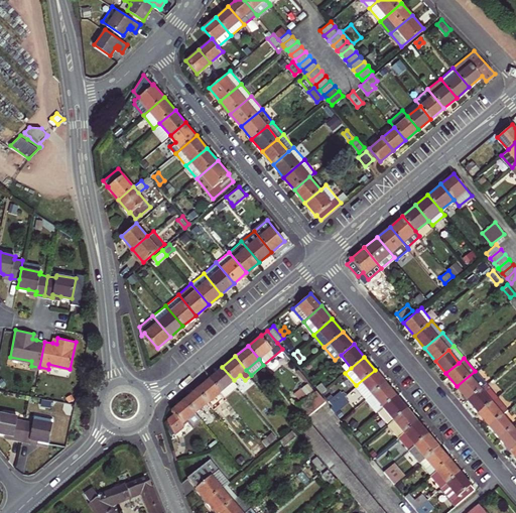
[(238,386),(234,380),(222,367),(210,378),(221,390),(226,396),(238,386)]
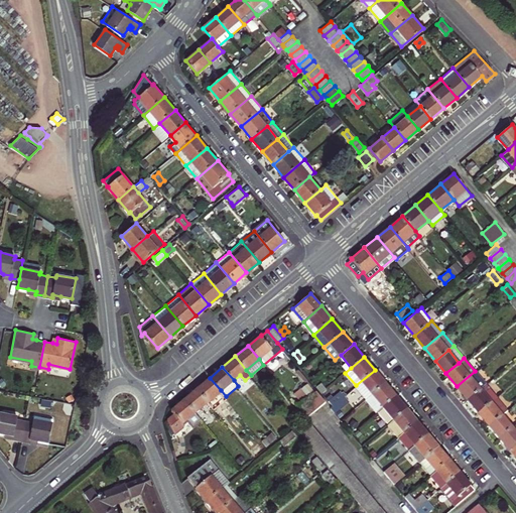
[(307,379),(299,369),(296,371),(305,381),(307,379)]
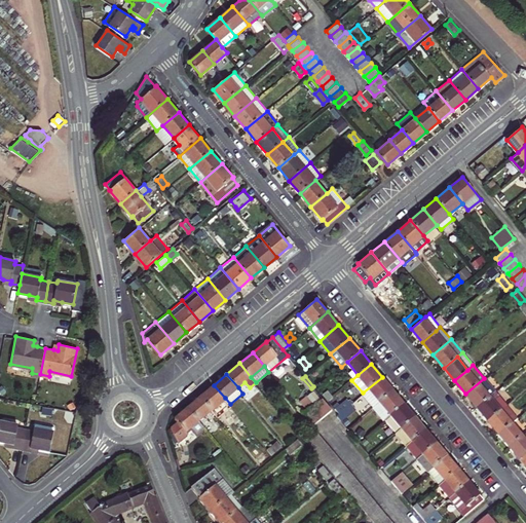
[(379,401),(392,389),(382,377),(363,393),(373,406),(379,401)]
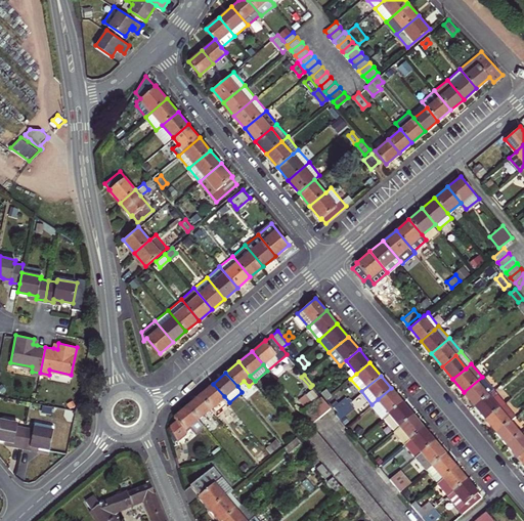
[(474,404),(493,388),(483,376),(482,377),(464,392),(474,404)]
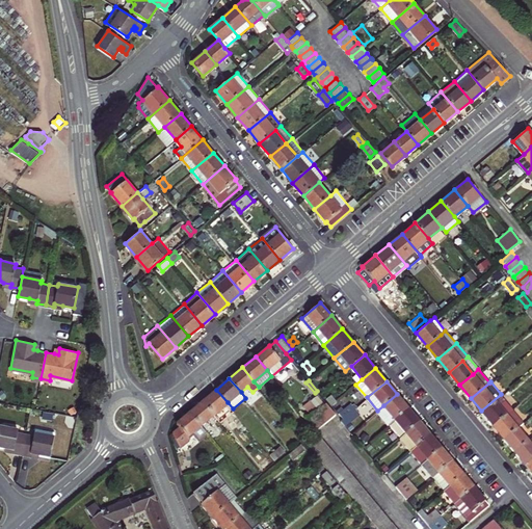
[(214,414),(228,402),(216,390),(203,400),(214,414)]
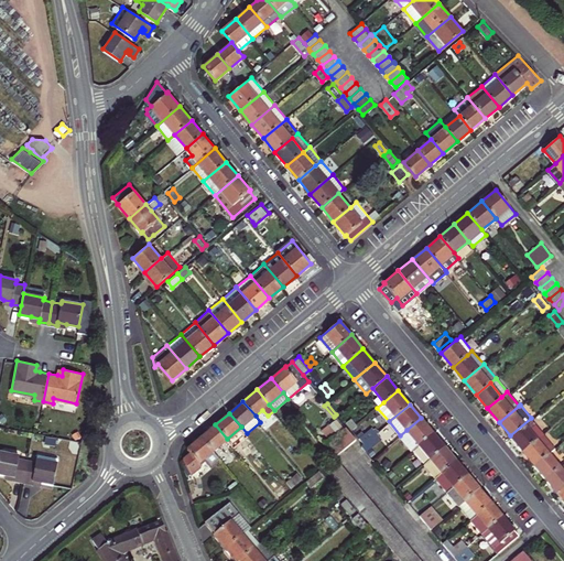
[(357,424),(351,417),(347,422),(353,429),(357,424)]
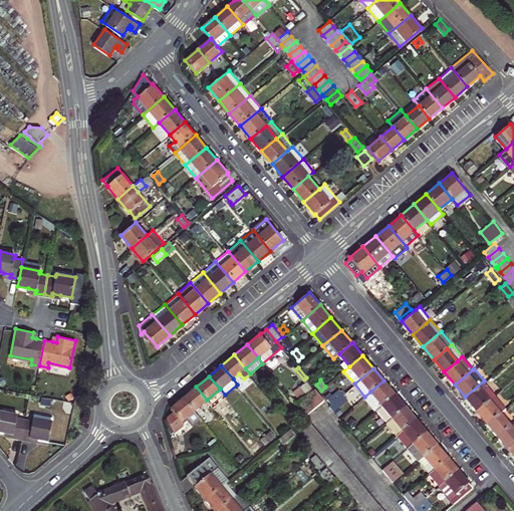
[(381,405),(395,394),(383,380),(370,392),(381,405)]
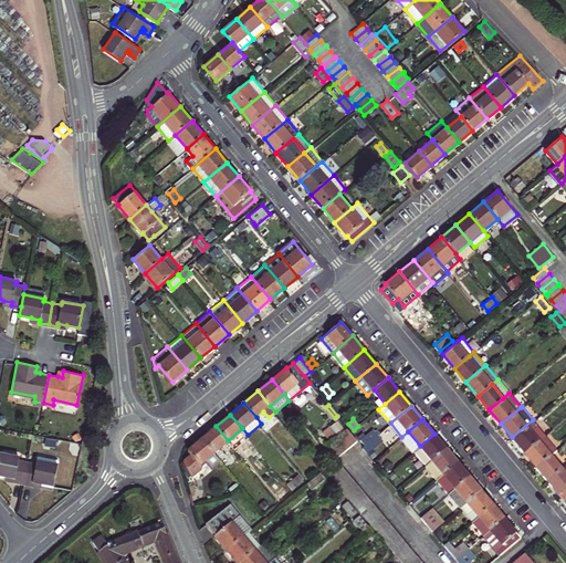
[(524,451),(545,434),(533,419),(512,437),(524,451)]
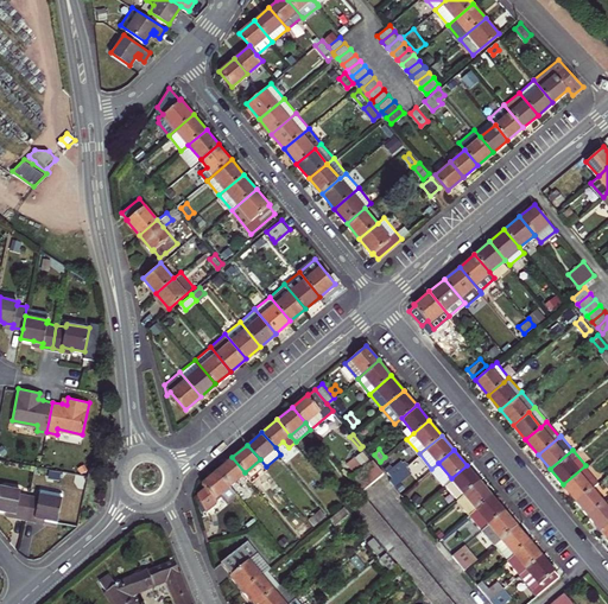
[(230,485),(245,472),(232,457),(217,470),(230,485)]
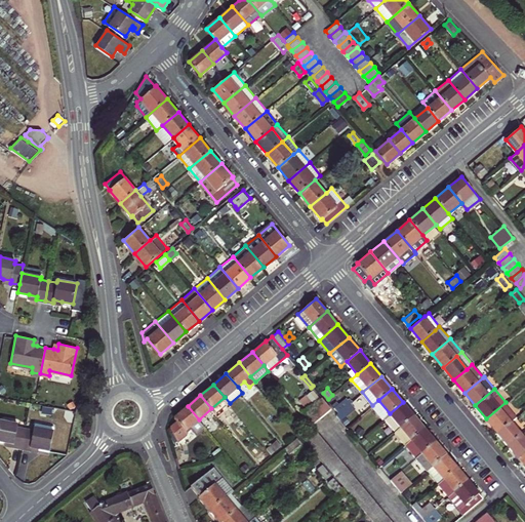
[(331,408),(322,397),(303,412),(312,424),(331,408)]
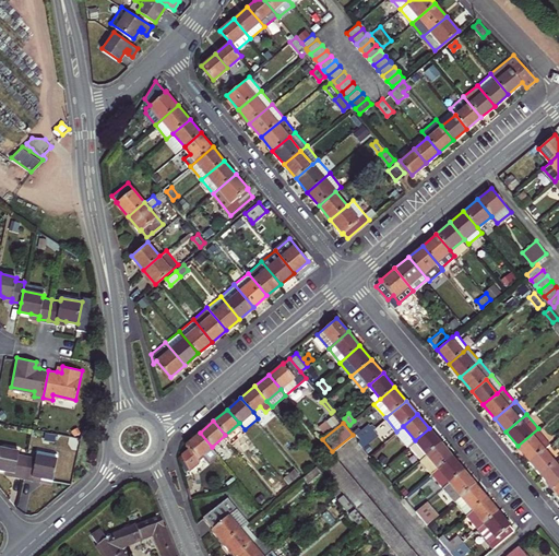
[(360,438),(373,428),(369,423),(356,433),(360,438)]
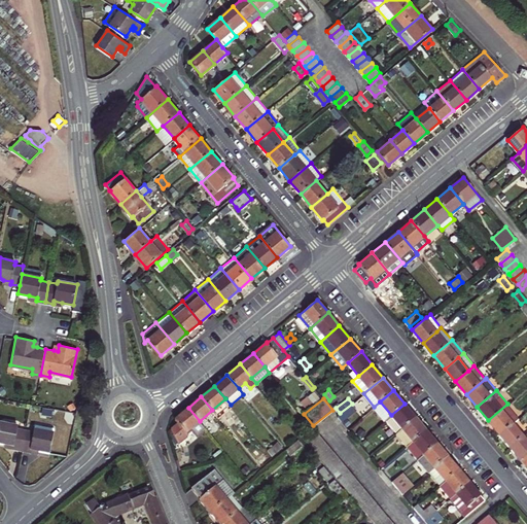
[(385,420),(391,415),(380,402),(374,407),(385,420)]
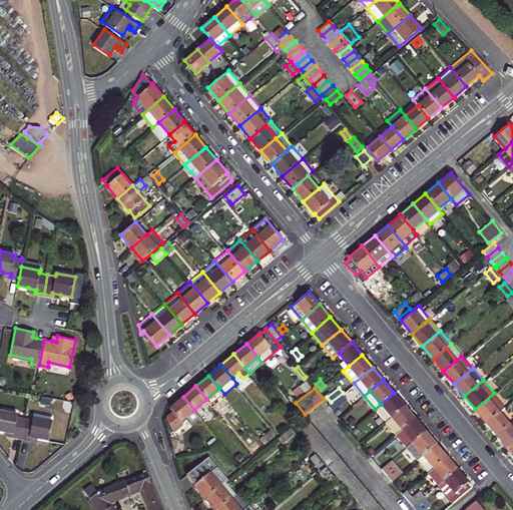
[(333,410),(347,398),(343,393),(331,402),(329,404),(333,410)]
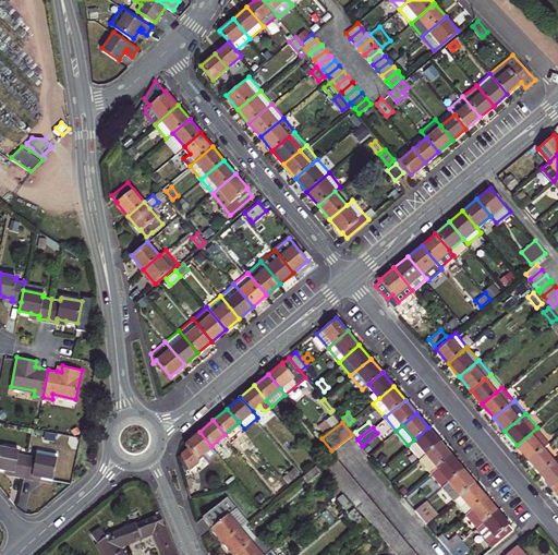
[(425,453),(439,441),(428,427),(414,439),(425,453)]
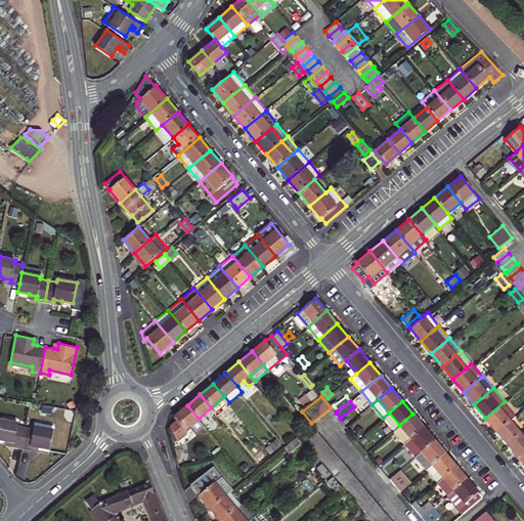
[(509,420),(516,415),(505,401),(485,418),(495,431),(509,420)]
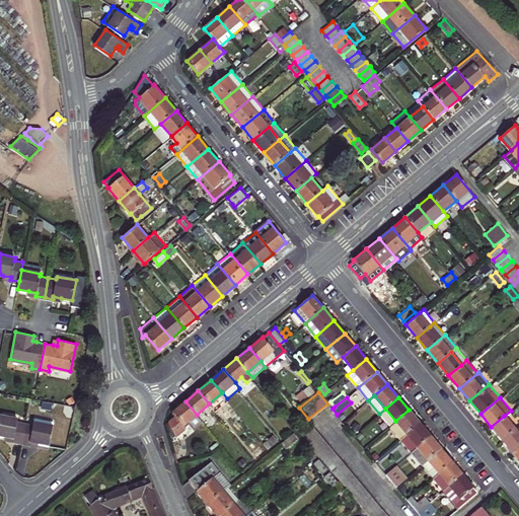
[(202,421),(197,415),(186,401),(172,412),(175,416),(168,422),(175,434),(184,427),(182,426),(189,421),(195,427),(202,421)]
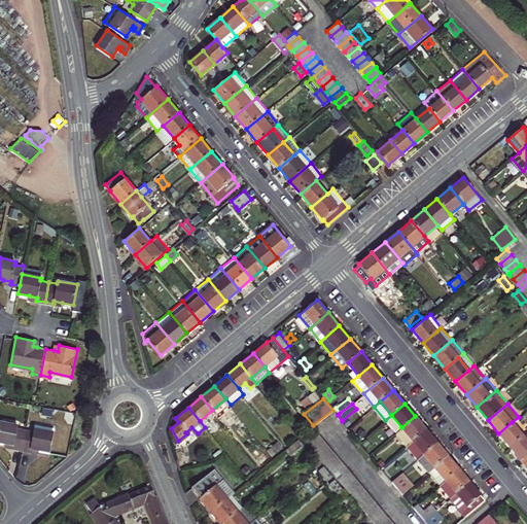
[(407,446),(426,429),(415,416),(401,427),(395,432),(407,446)]
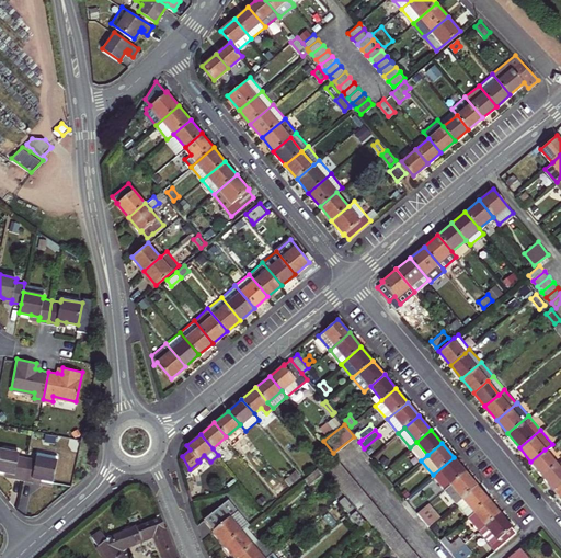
[(19,453),(0,448),(0,470),(6,471),(14,474),(14,477),(23,478),(27,457),(19,456),(19,453)]
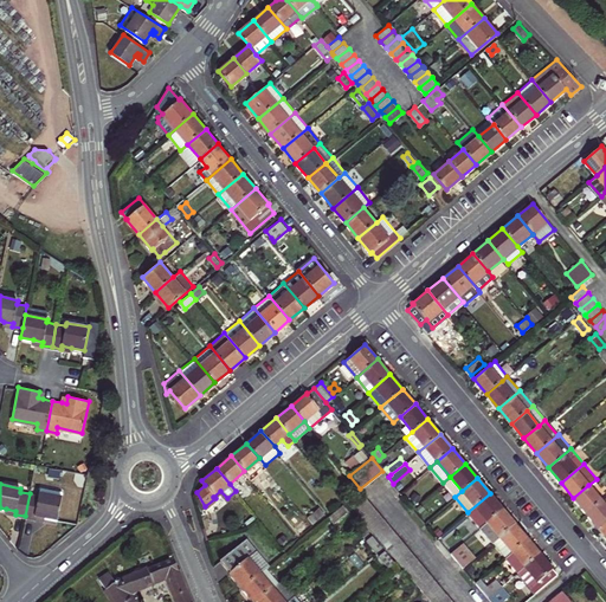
[(586,512),(601,499),(588,485),(573,498),(586,512)]
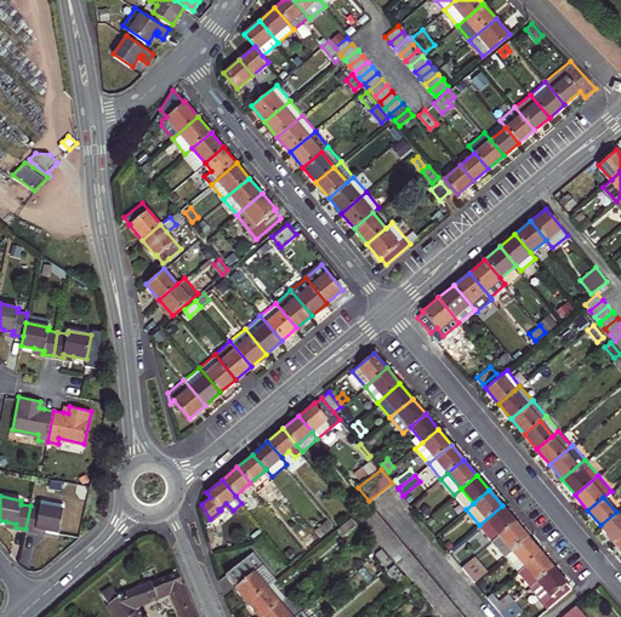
[(30,506),(26,529),(35,531),(36,527),(46,529),(60,532),(64,502),(41,498),(40,508),(30,506)]
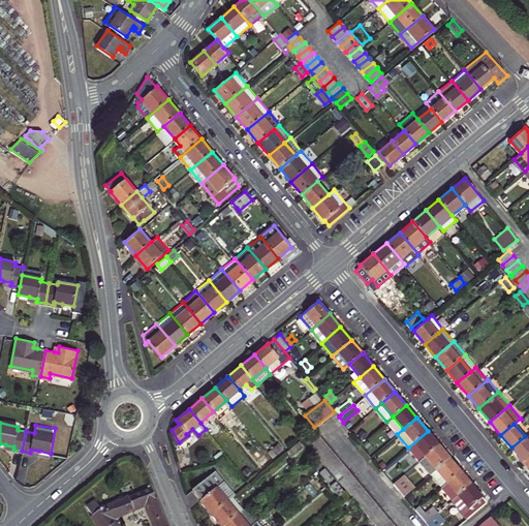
[(419,460),(438,444),(428,431),(408,447),(419,460)]
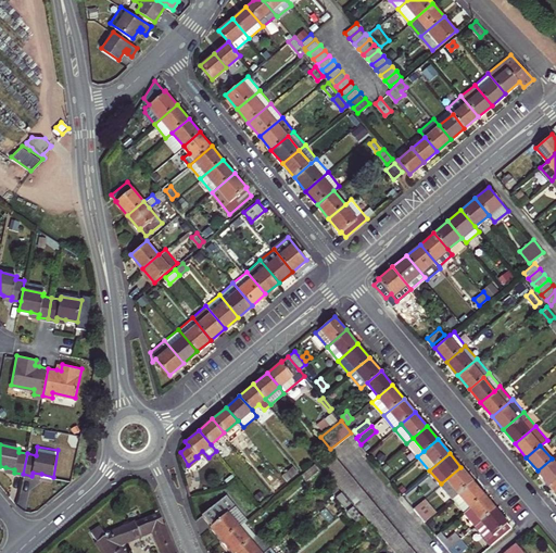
[(327,469),(339,460),(333,454),(323,464),(327,469)]
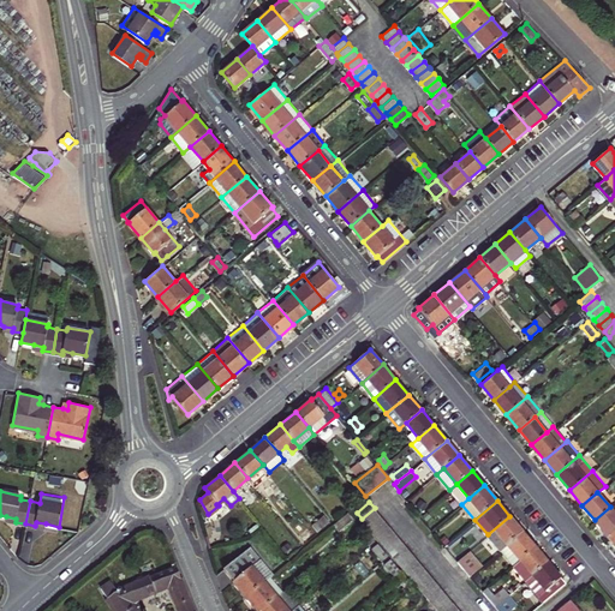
[(607,535),(614,528),(614,503),(610,507),(595,520),(607,535)]
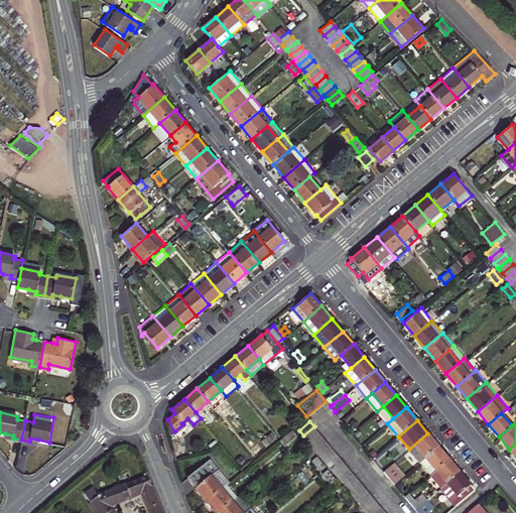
[(307,440),(318,431),(314,426),(303,435),(306,438),(307,440)]
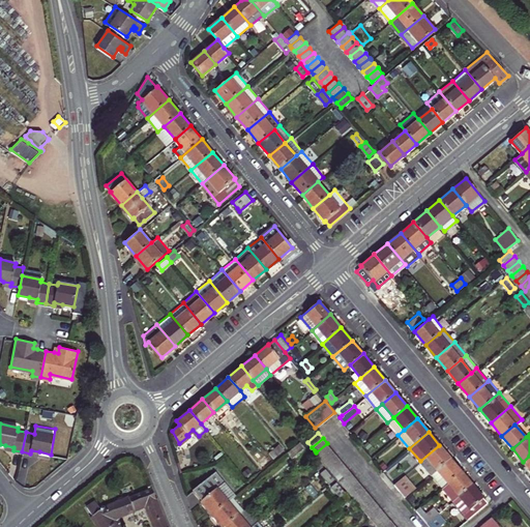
[(303,446),(299,441),(289,449),(287,451),(292,457),(303,446)]
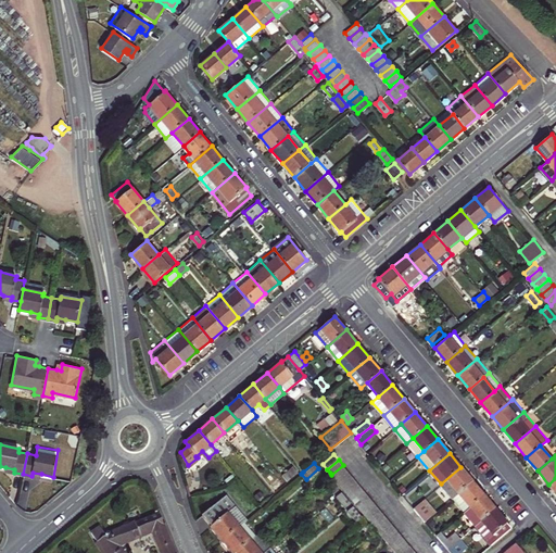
[(287,480),(298,470),(293,465),(282,475),(287,480)]
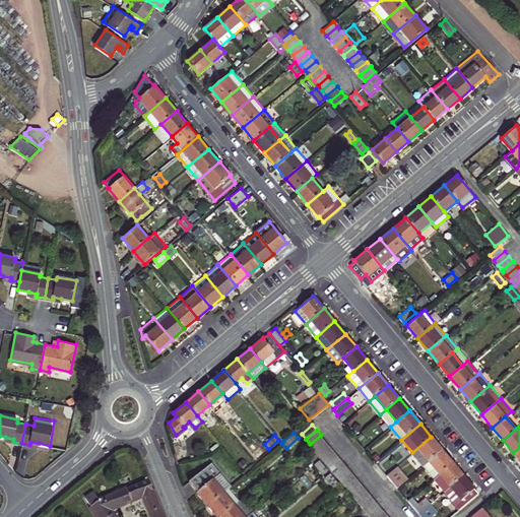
[(314,449),(325,440),(321,435),(310,444),(314,449)]
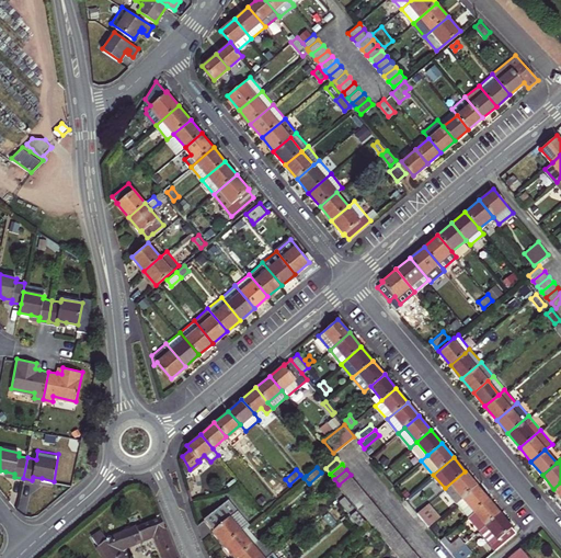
[(457,502),(477,485),(465,471),(445,488),(456,502),(457,502)]
